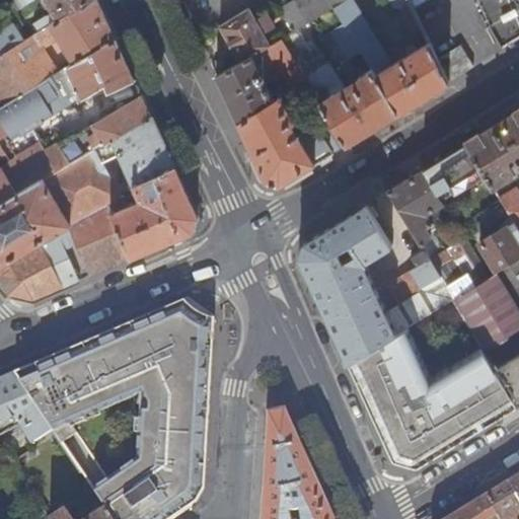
[(0,95),(6,105),(116,36),(98,0),(88,0),(46,27),(25,40),(0,55),(0,95)]
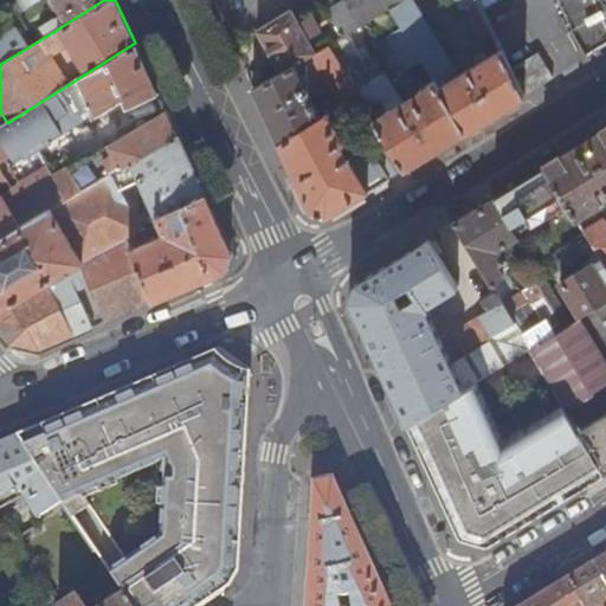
[(53,32),(103,0),(33,0),(36,2),(40,0),(55,0),(65,15),(55,19),(49,23),(53,32)]
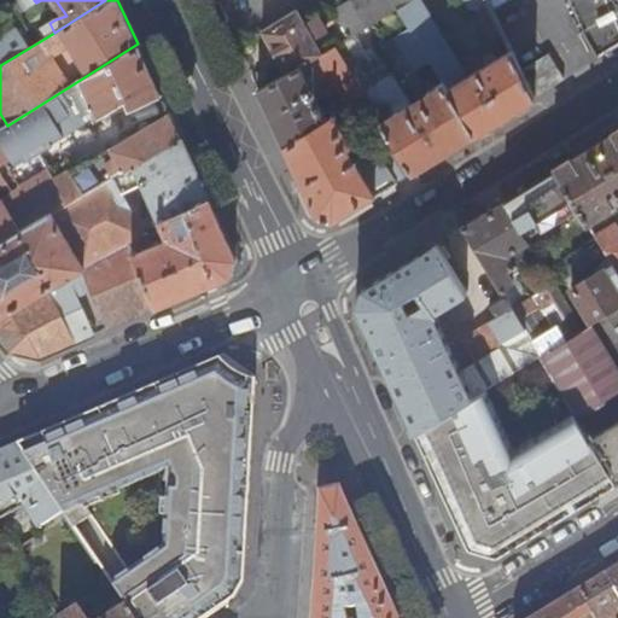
[(350,38),(398,9),(413,0),(350,0),(334,10),(350,38)]
